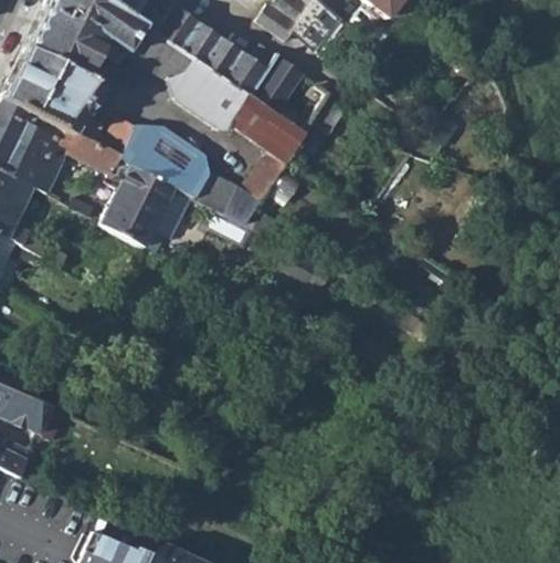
[(289,154),(305,129),(111,0),(48,0),(46,2),(2,94),(116,154),(133,162),(176,185),(194,195),(246,221),(293,156),(289,154)]
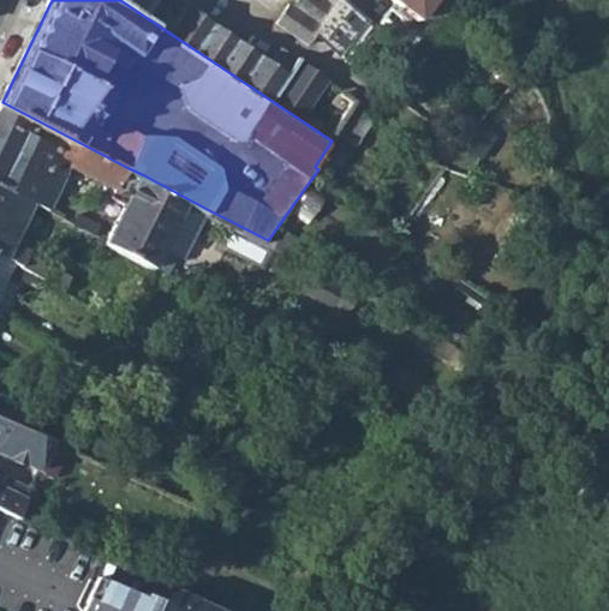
[(120,0),(332,141),(340,129),(357,102),(359,99),(285,45),(273,63),(180,0),(162,0),(157,7),(143,1),(143,0),(120,0)]
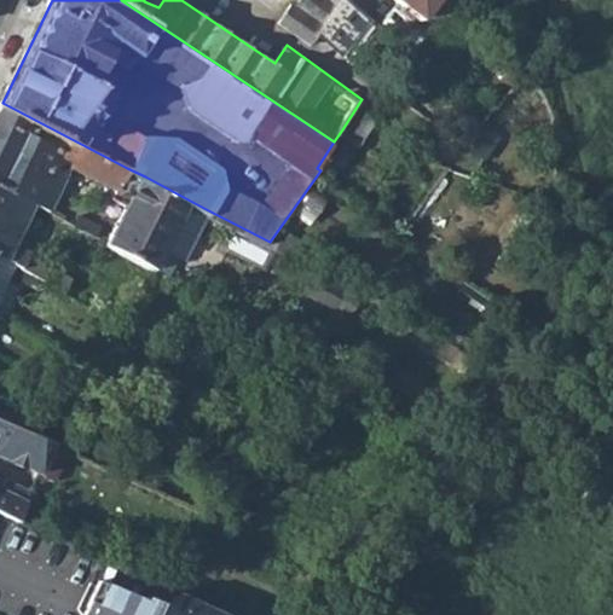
[(300,0),(299,3),(296,0),(283,19),(313,42),(321,33),(346,52),(374,16),(356,0),(300,0)]
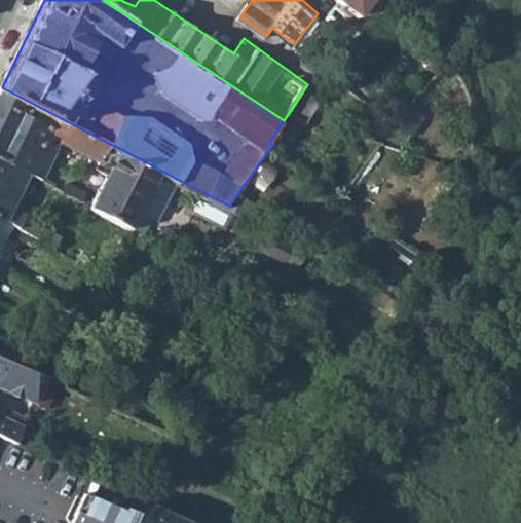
[(333,0),(352,14),(365,0),(333,0)]
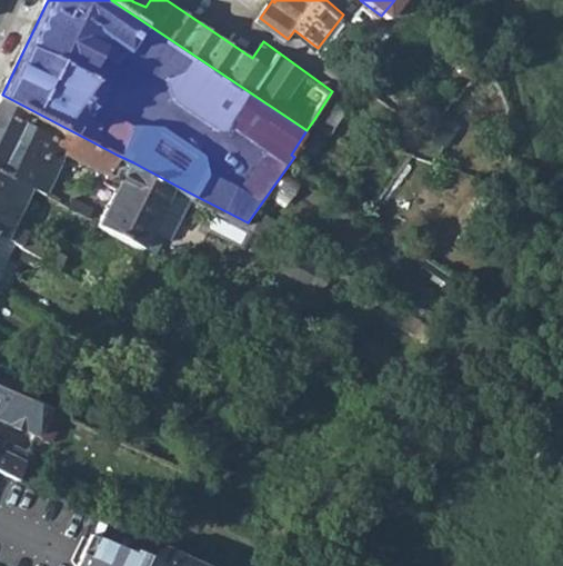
[(0,169),(36,188),(37,188),(49,194),(49,195),(67,152),(108,172),(117,155),(2,95),(0,100),(0,169)]
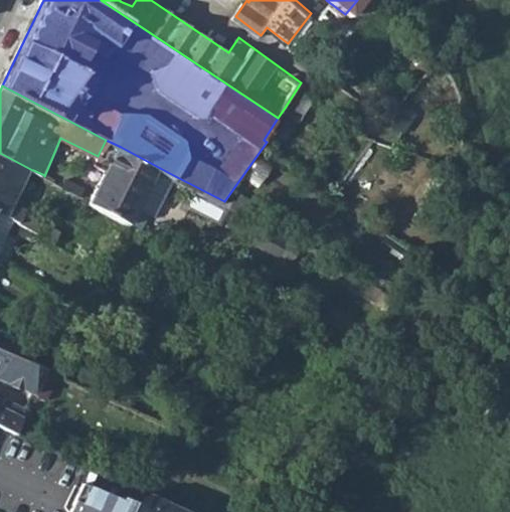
[(306,122),(320,100),(299,86),(285,108),(306,122)]
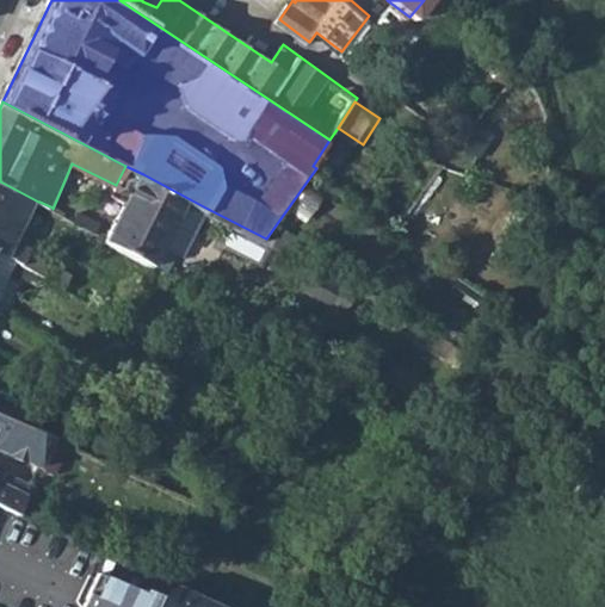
[(125,166),(116,185),(134,193),(143,174),(125,166)]
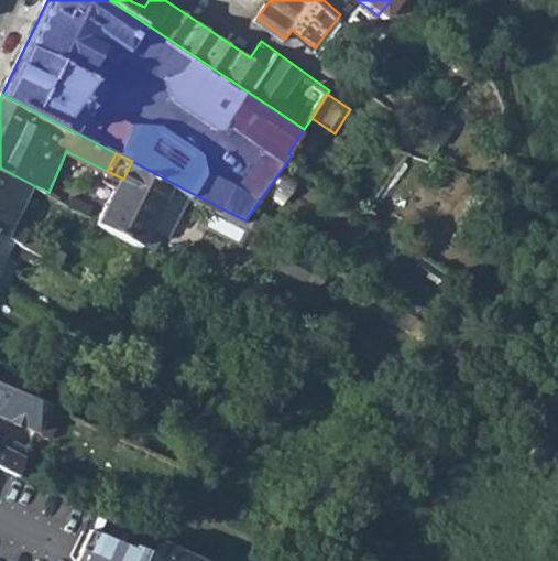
[(123,179),(105,214),(94,208),(89,215),(144,246),(151,232),(171,194),(175,184),(132,161),(123,179)]
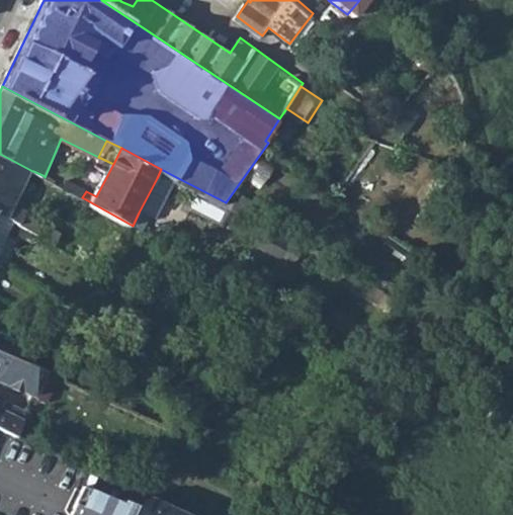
[(0,154),(0,211),(17,220),(23,223),(23,224),(29,212),(17,205),(33,171),(32,171),(0,154)]
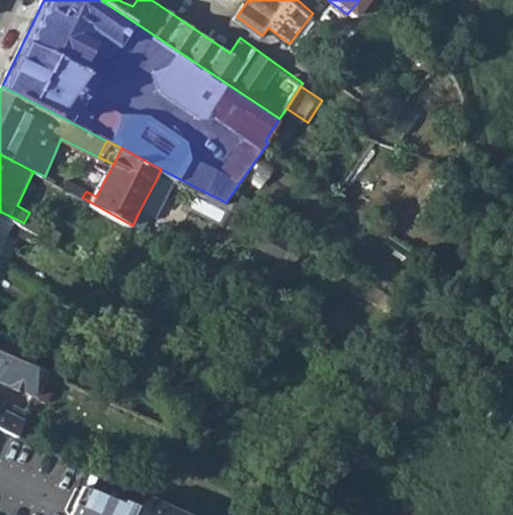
[(178,178),(161,169),(157,178),(174,186),(178,178)]
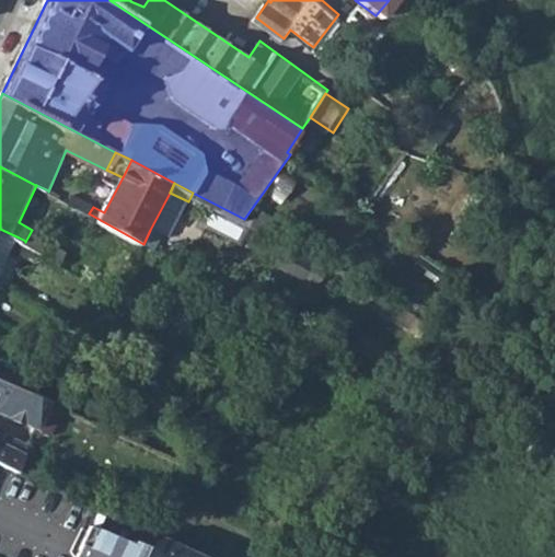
[(279,215),(266,207),(256,225),(285,228),(279,215)]
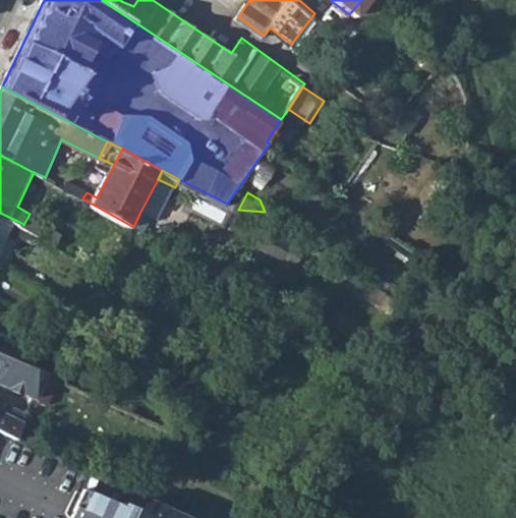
[(0,235),(6,223),(15,227),(17,221),(0,213),(0,235)]
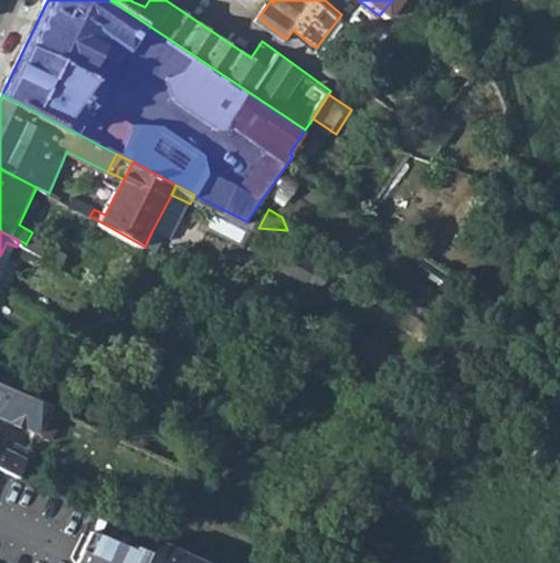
[(64,267),(71,254),(32,232),(25,244),(64,267)]
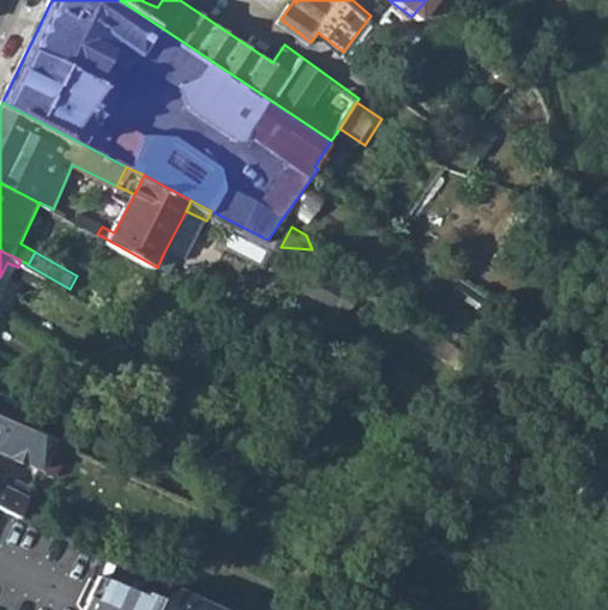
[(169,273),(176,258),(164,252),(157,267),(169,273)]
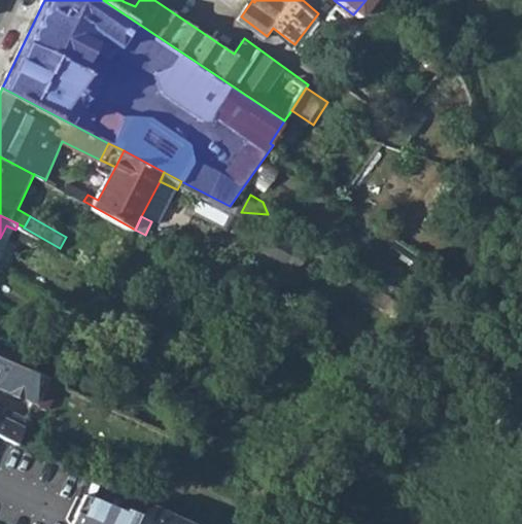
[(0,383),(36,399),(46,376),(0,354),(0,383)]
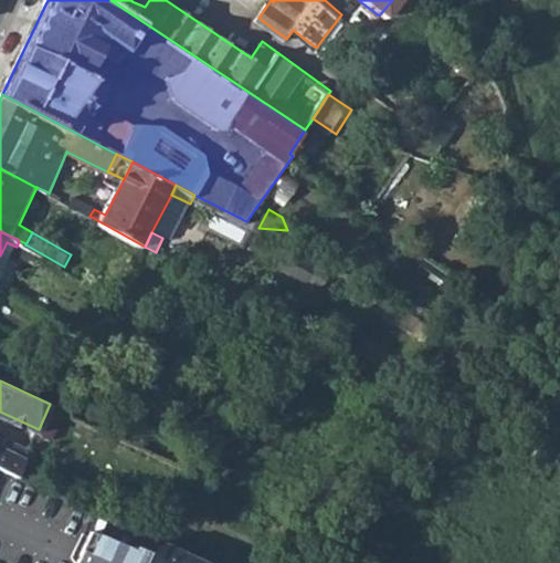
[(38,430),(50,436),(62,408),(50,404),(39,429),(38,430)]
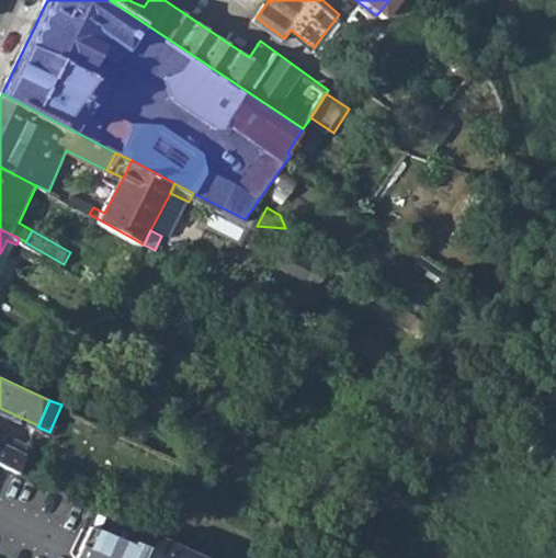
[(0,440),(0,458),(20,468),(32,441),(9,430),(7,435),(3,442),(0,440)]
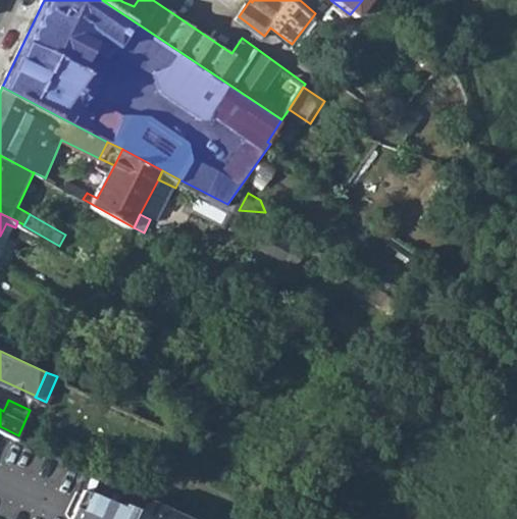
[(141,518),(83,494),(70,518),(141,518)]
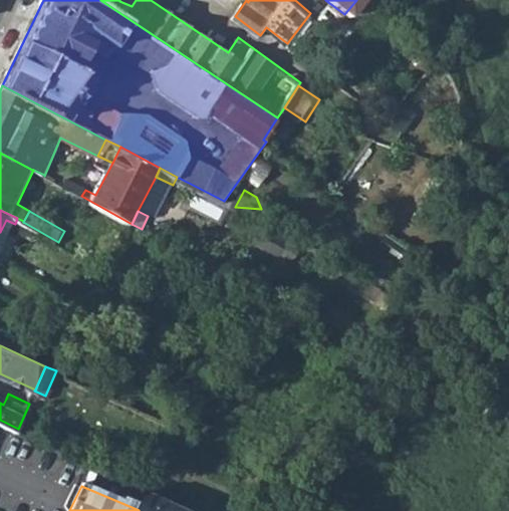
[(182,510),(148,495),(139,510),(182,510)]
